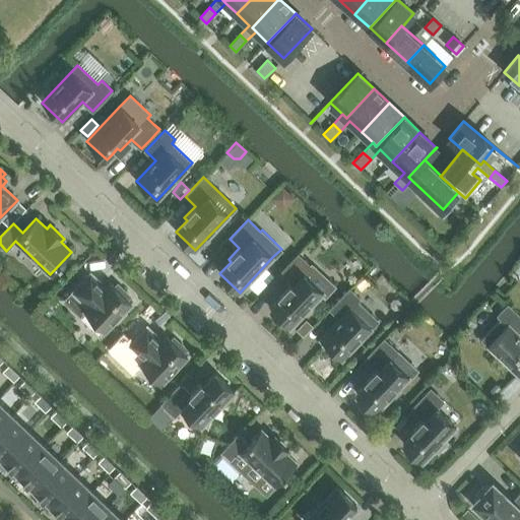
[(323,293),(304,274),(311,266),(298,254),(279,273),(289,283),(278,295),(281,298),(270,309),(290,327),(323,293)]
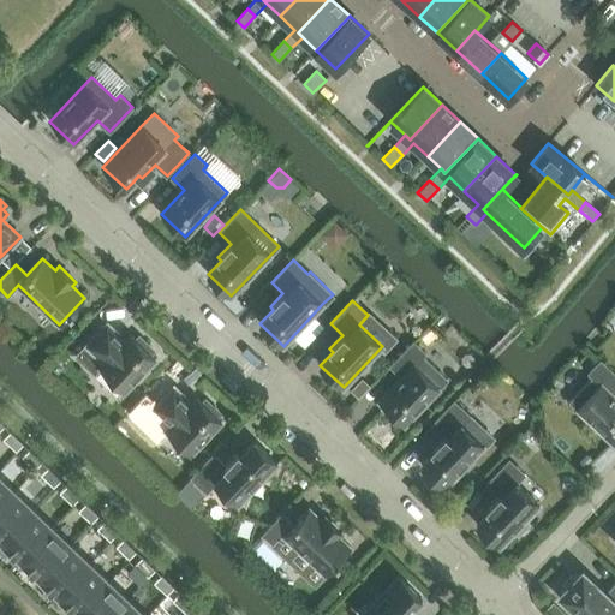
[(87,346),(76,357),(94,374),(100,369),(124,392),(155,358),(150,354),(154,350),(139,336),(136,340),(131,335),(126,341),(107,323),(87,346)]
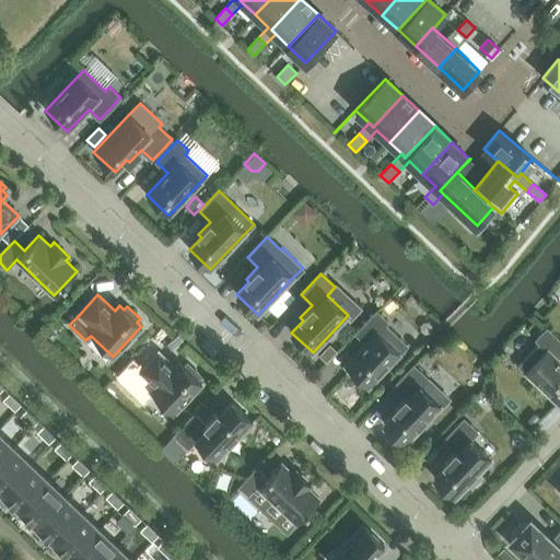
[(408,345),(386,324),(387,322),(376,311),(354,334),(363,342),(352,356),(354,358),(342,371),(364,391),(408,345)]
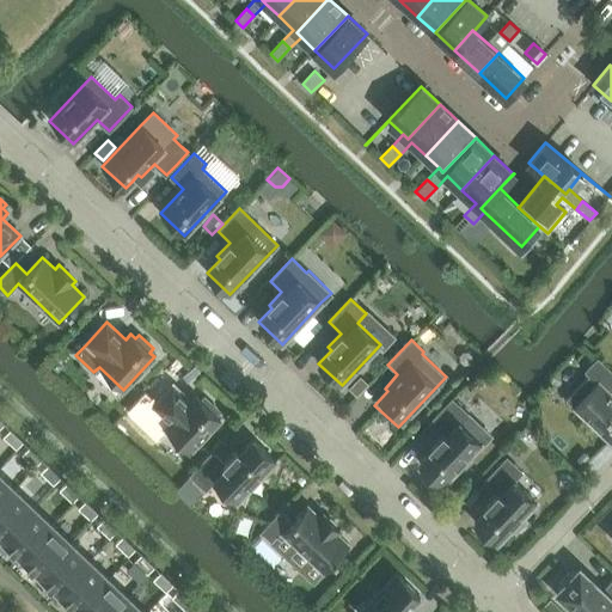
[(55,359),(49,365),(55,371),(61,365),(55,359)]
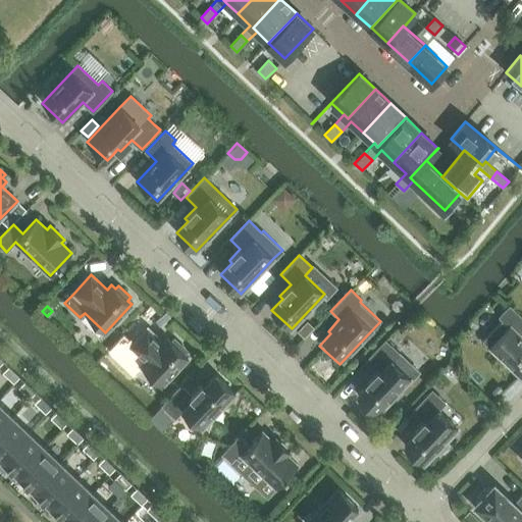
[(521,375),(521,336),(521,335),(521,334),(521,317),(510,306),(500,317),(504,320),(484,341),(521,376),(521,375)]
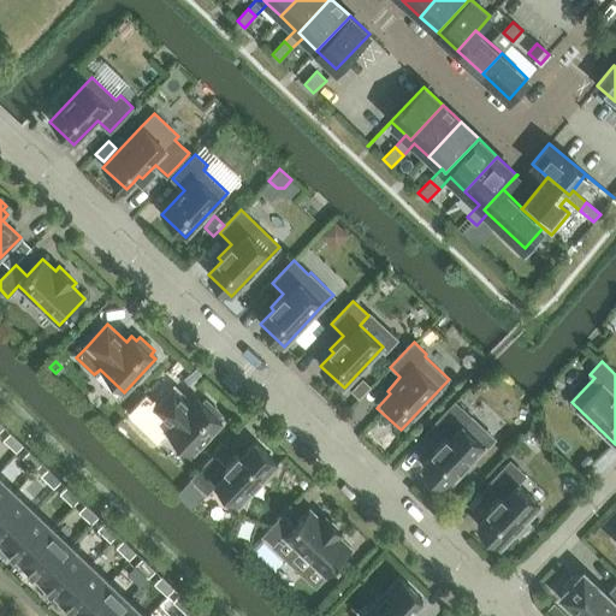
[(206,400),(202,403),(197,398),(191,404),(173,388),(153,409),(171,426),(166,432),(190,455),(221,422),(217,418),(220,414),(206,400)]
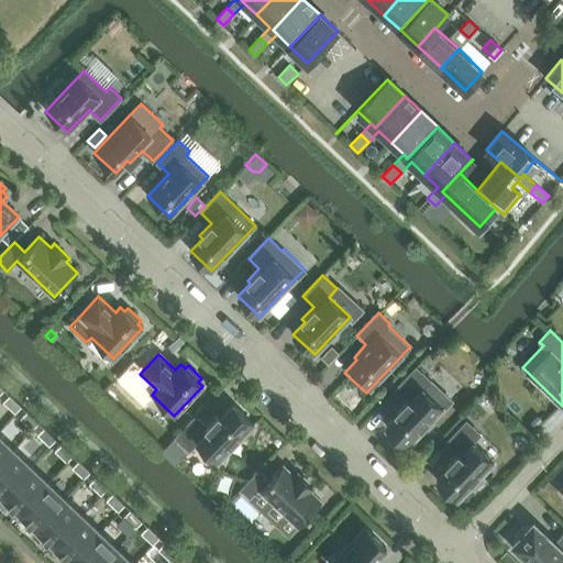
[(416,367),(396,388),(407,398),(395,411),(398,414),(386,426),(407,446),(443,408),(452,399),(431,379),(430,381),(416,367)]
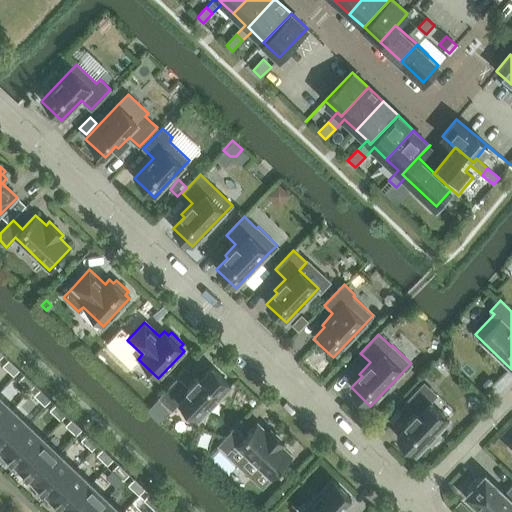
[(444,344),(441,356),(450,358),(453,346),(444,344)]
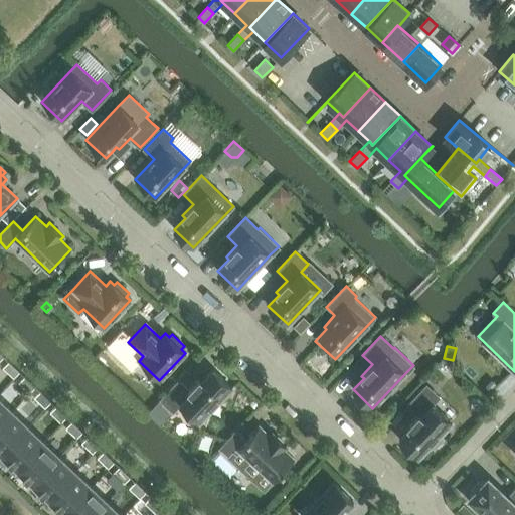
[(19,372),(9,362),(3,368),(13,379),(19,372)]
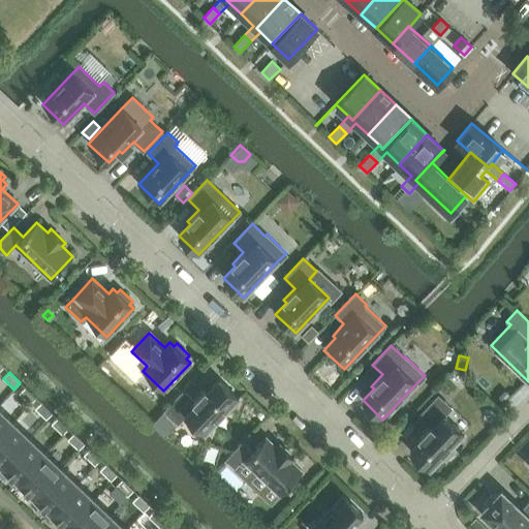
[(178,424),(185,415),(205,434),(239,399),(218,379),(207,392),(205,389),(193,401),(183,391),(164,410),(178,424)]
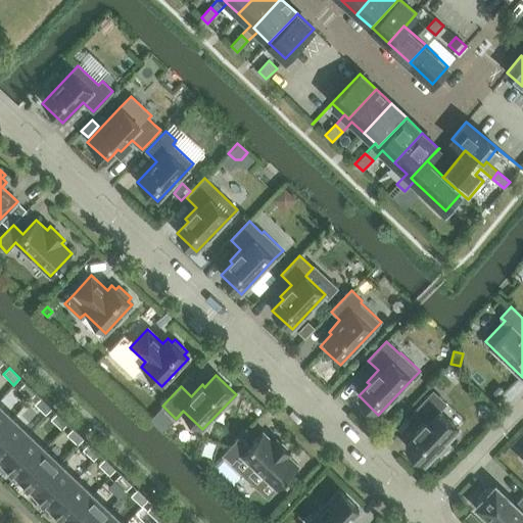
[(36,393),(25,383),(18,389),(30,400),(36,393)]
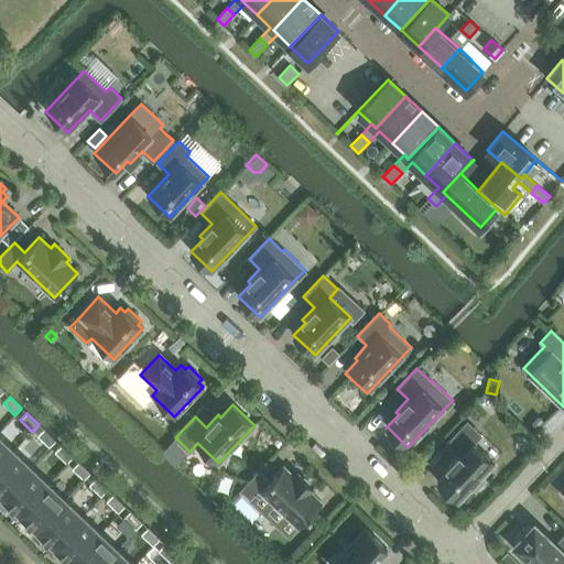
[(473,443),(481,435),(467,422),(447,443),(457,453),(446,466),(448,468),(437,480),(458,501),(495,463),(473,443)]
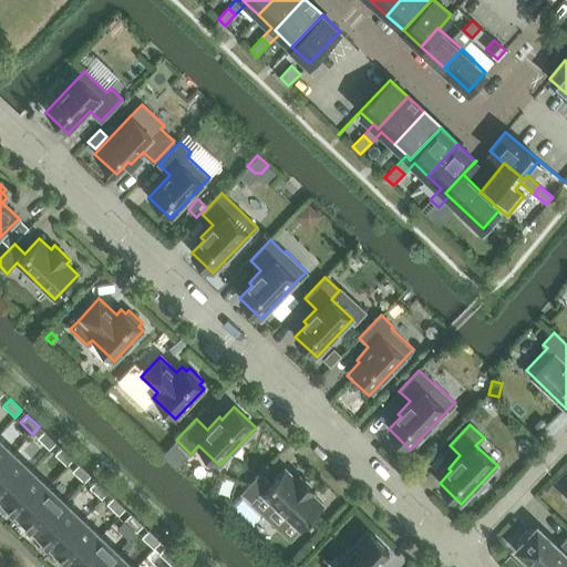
[(57,443),(44,432),(38,439),(49,450),(57,443)]
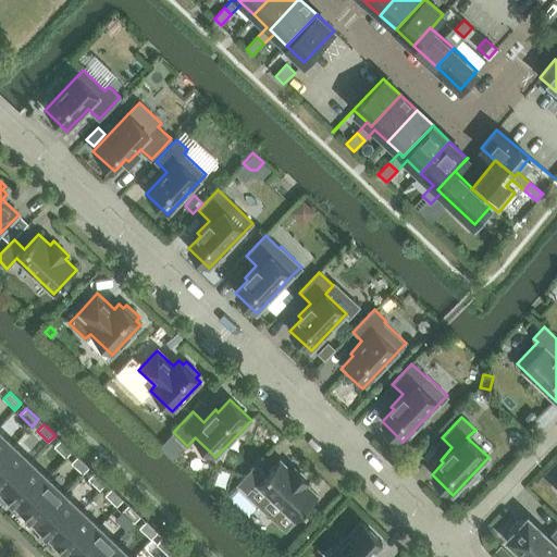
[(0,458),(13,444),(0,431),(0,458)]
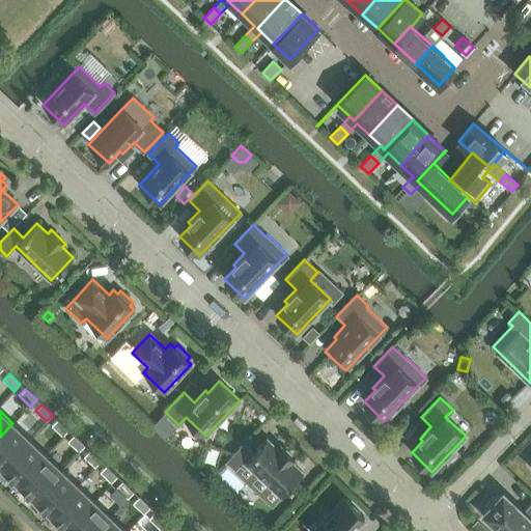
[(68,430),(58,420),(51,426),(62,437),(68,430)]
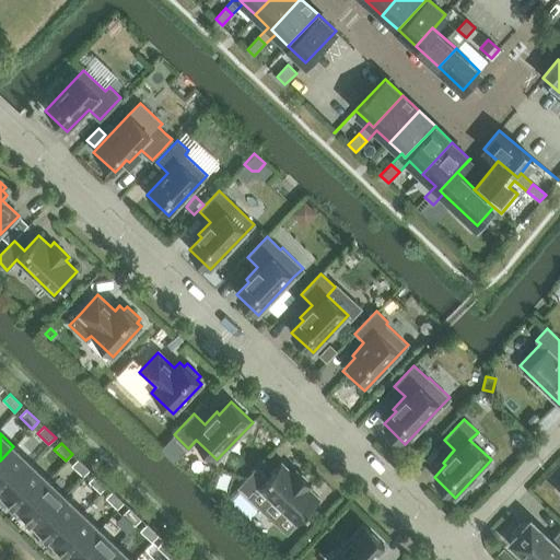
[(0,461),(0,491),(2,493),(31,463),(13,446),(0,461)]
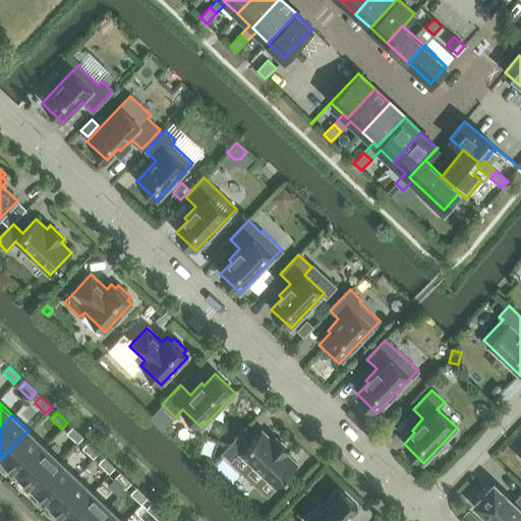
[(83,438),(73,427),(67,433),(77,445),(83,438)]
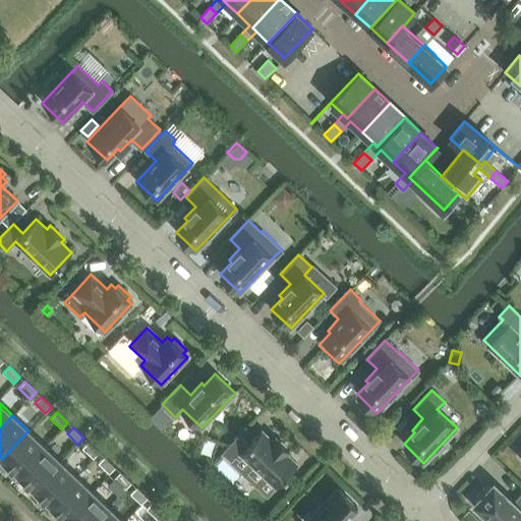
[(2,459),(17,474),(45,446),(29,430),(2,459)]
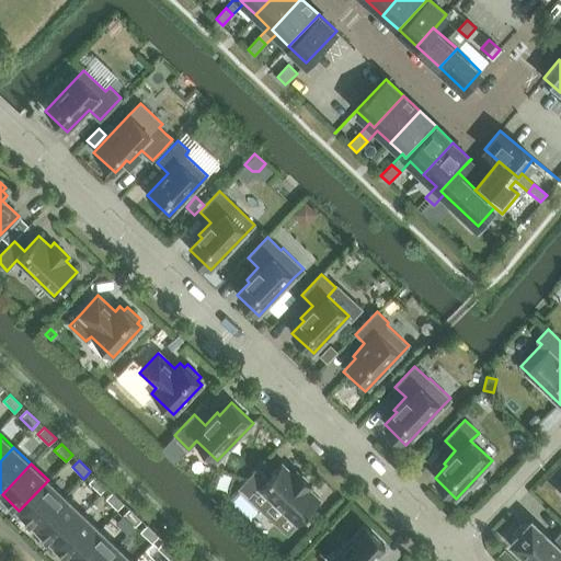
[(250,499),(260,488),(297,524),(320,500),(308,489),(312,485),(297,471),(293,474),(282,464),(267,479),(258,469),(239,489),(250,499)]
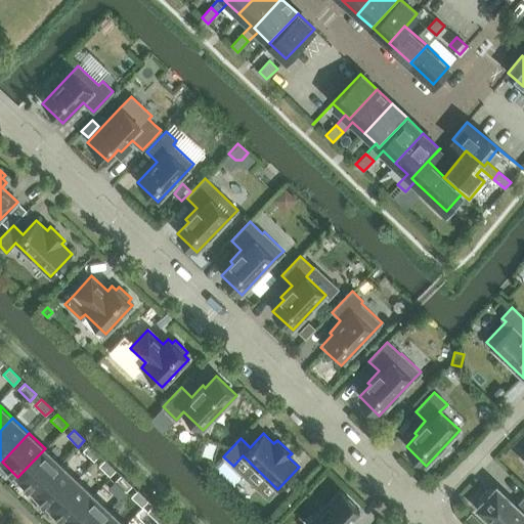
[(99,455),(89,445),(83,451),(93,462),(99,455)]
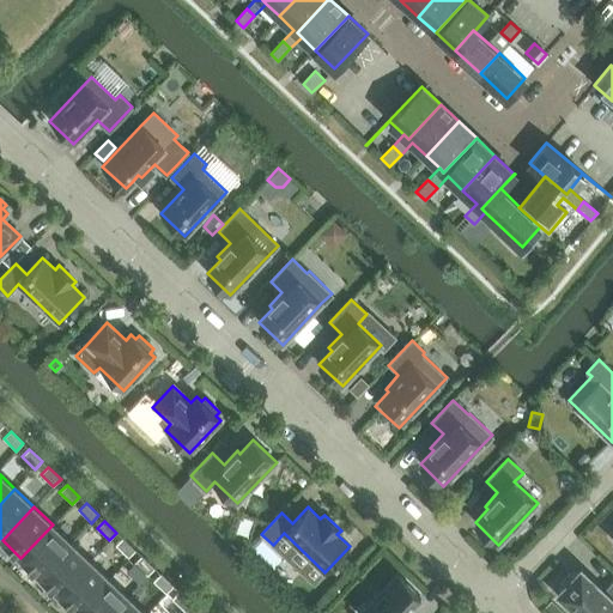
[(20,558),(40,576),(72,542),(53,525),(20,558)]
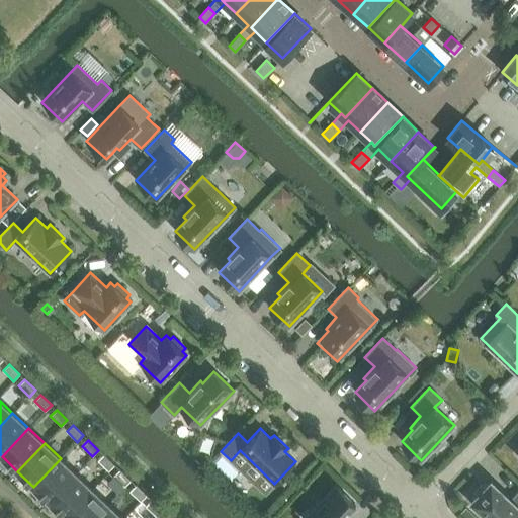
[(114,465),(104,454),(97,461),(108,471),(114,465)]
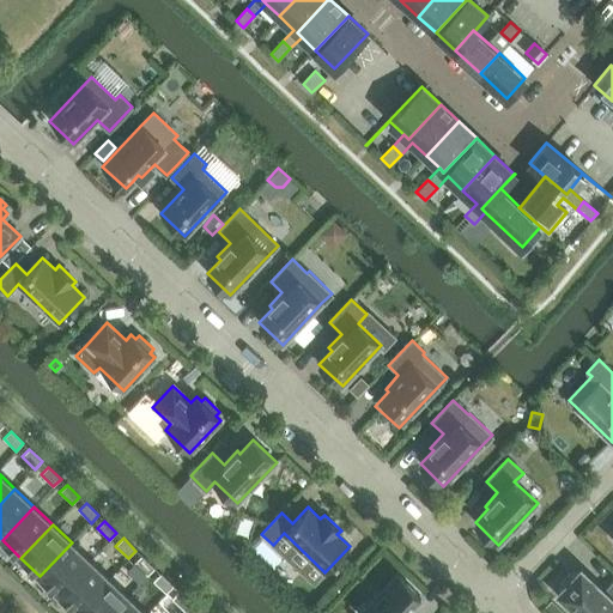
[(40,576),(59,594),(90,560),(72,542),(40,576)]
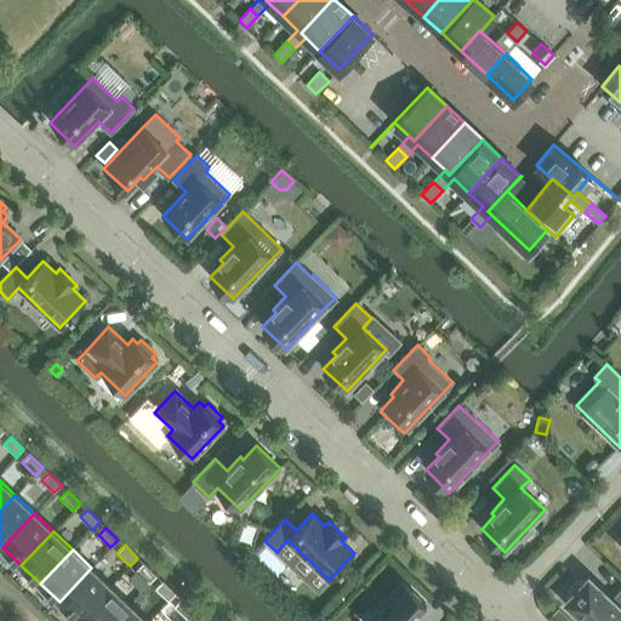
[(157,576),(144,563),(136,571),(149,584),(157,576)]
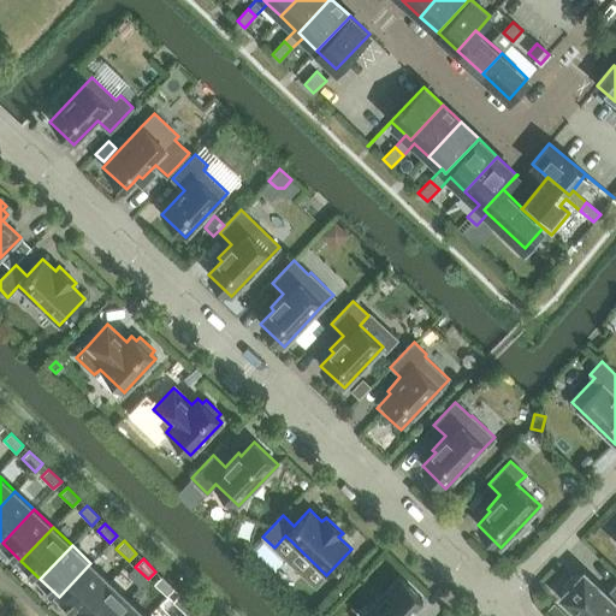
[(59,597),(77,615),(110,581),(90,563),(59,597)]
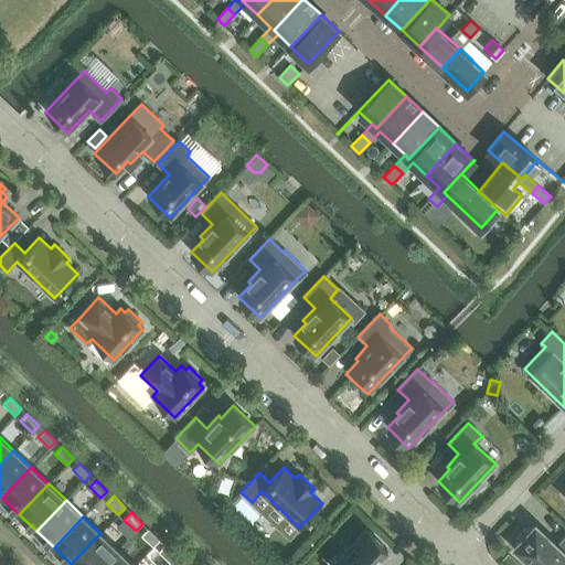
[(564,564),(564,536),(557,545),(535,524),(531,529),(528,525),(514,540),(518,543),(513,547),(532,564),(564,564)]
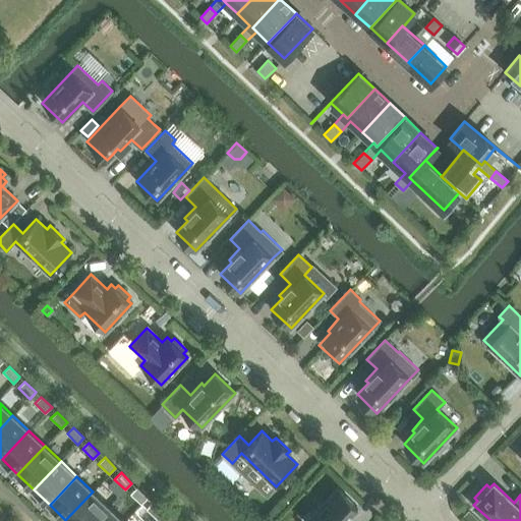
[(148,499),(136,487),(130,495),(140,505),(148,499)]
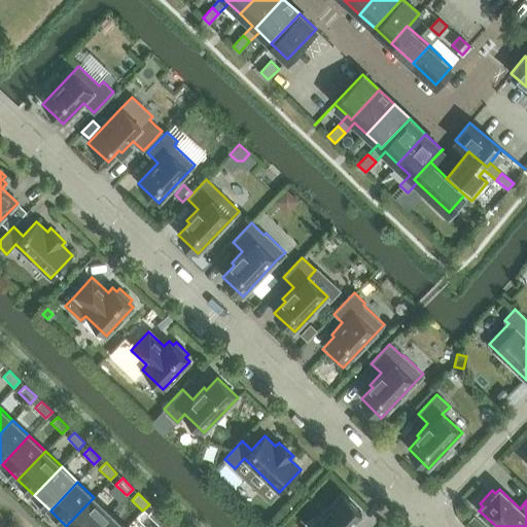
[(309,526),(353,526),(351,524),(361,513),(342,494),(309,526)]
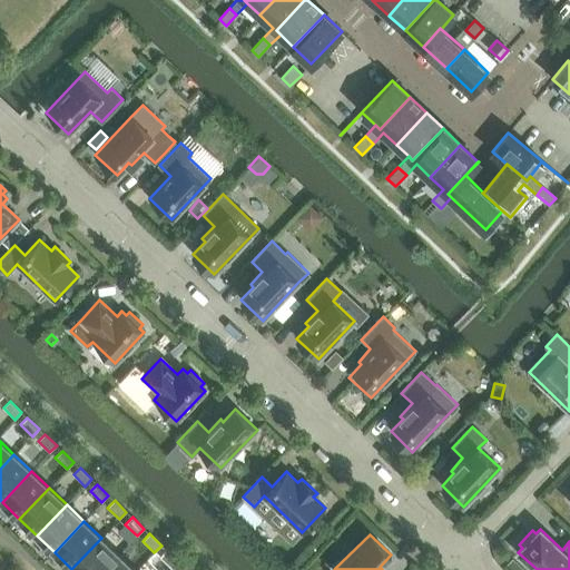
[(71,569),(72,569),(104,569),(119,554),(101,538),(71,569)]
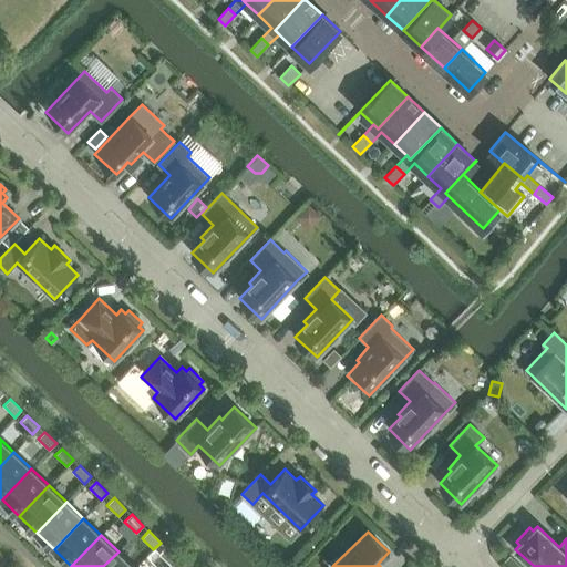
[(177,559),(166,547),(160,554),(171,566),(177,559)]
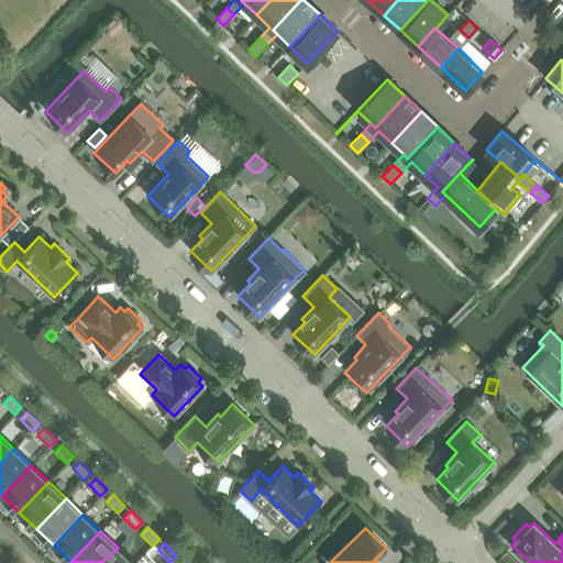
[(102,562),(133,562),(118,548),(102,562)]
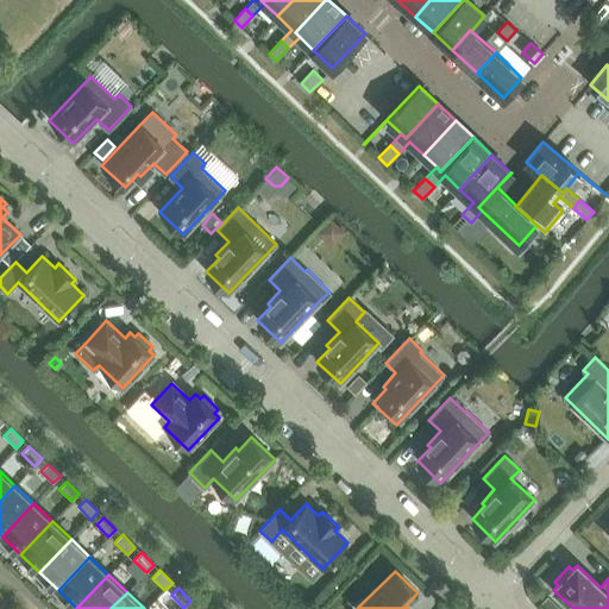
All buildings are outlined.
